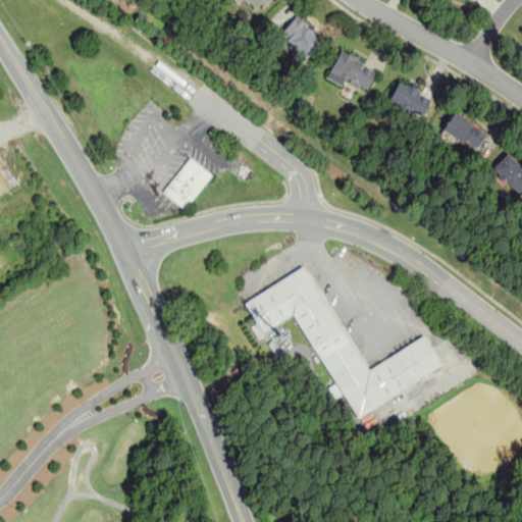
[(270,0),(248,0),(257,11),(270,0)]
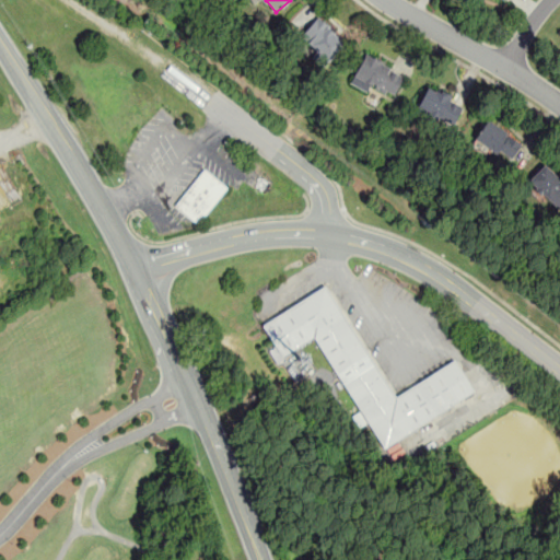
[(324,67),(347,44),(317,15),(295,37),(324,67)]
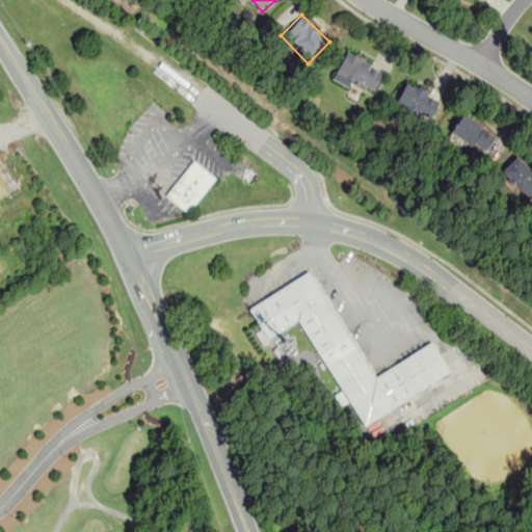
[(384,71),(346,49),(334,73),(372,94),(384,71)]
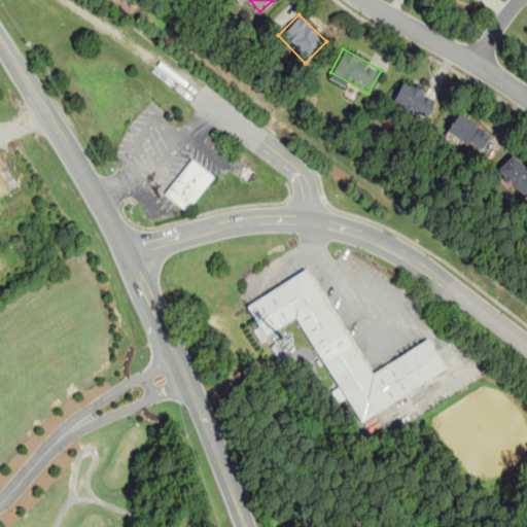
[(437,97),(402,78),(390,103),(425,121),(437,97)]
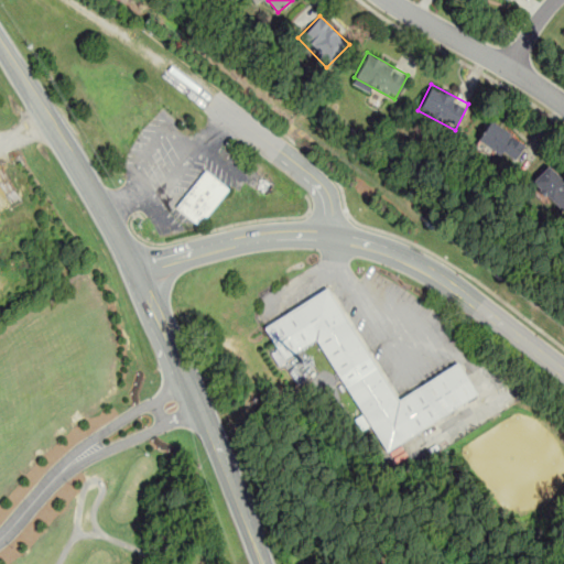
[(525,143),(491,119),(477,139),(512,163),(525,143)]
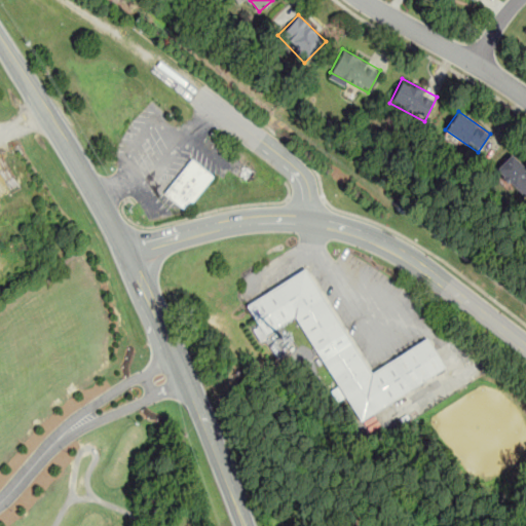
[(525,198),(525,197),(525,167),(511,152),(495,168),(525,198)]
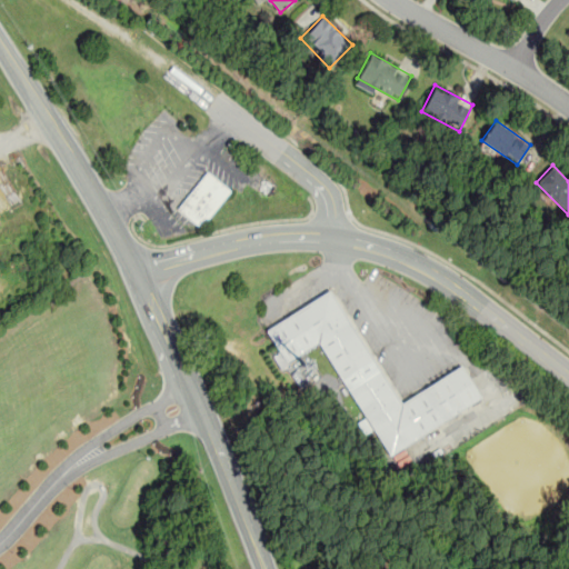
[(207,171),(230,190),(202,227),(178,209),(207,171)]
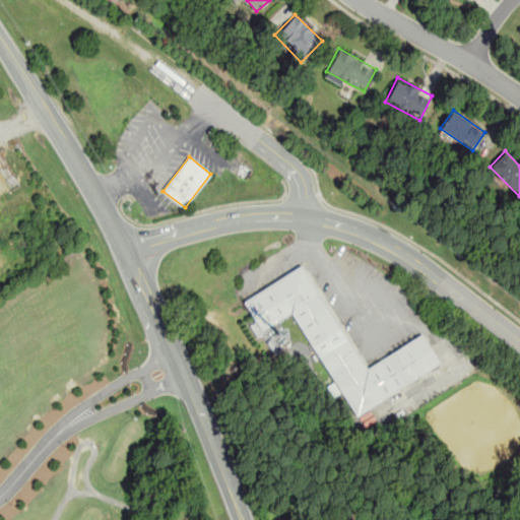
[(364,369),(306,265),(242,301),(259,333),(295,313),(333,383),(328,386),(332,394),(341,390),(354,414),(441,367),(424,335),(364,369)]
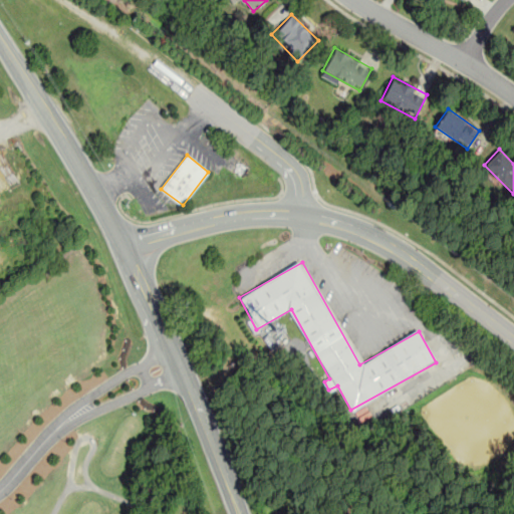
All buildings are outlined.
